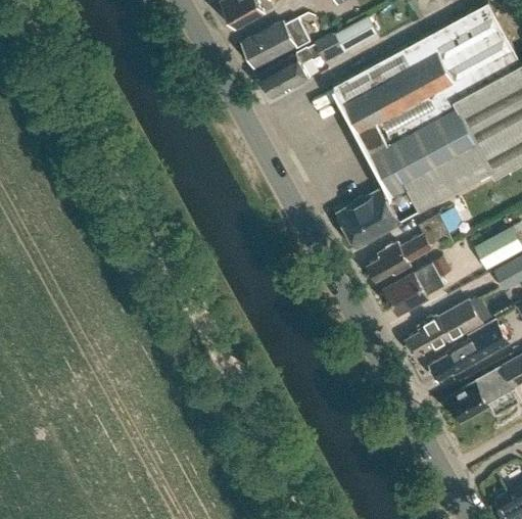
[(266,7),(271,4),(269,0),(332,0),(336,7),(349,0),(227,0),(218,5),(222,12),(225,11),(235,30),(264,13),(268,11),(266,7)]
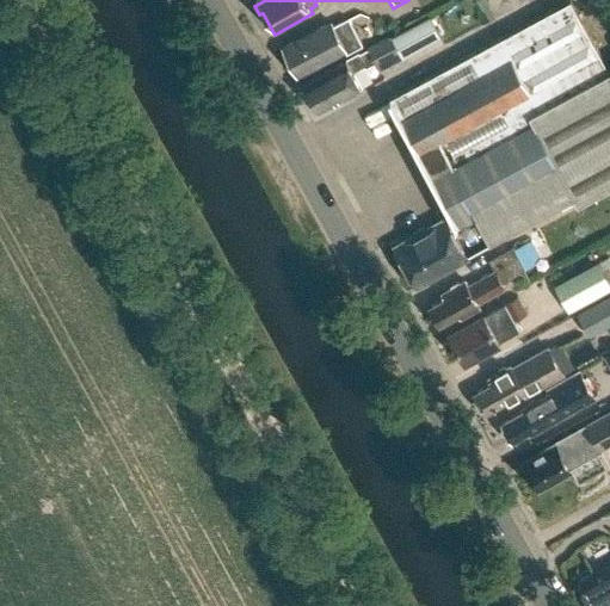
[(570,5),(388,103),(456,229),(473,220),(487,245),(572,199),(577,206),(609,189),(609,73),(608,75),(570,5)]
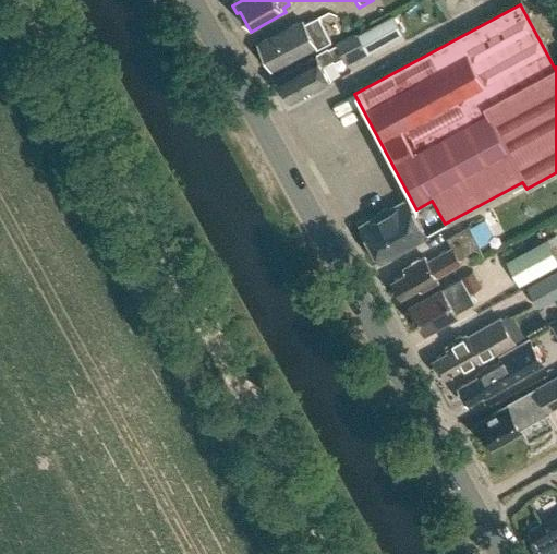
[(394,17),(376,27),(386,46),(404,36),(394,17)]
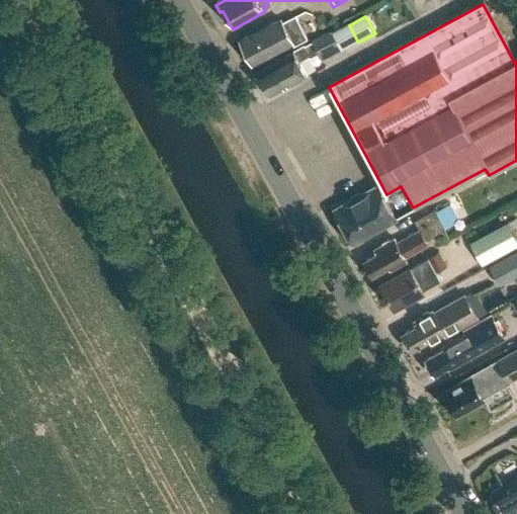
[(239,44),(251,68),(291,47),(293,49),(307,43),(294,19),(281,25),(280,22),(239,44)]
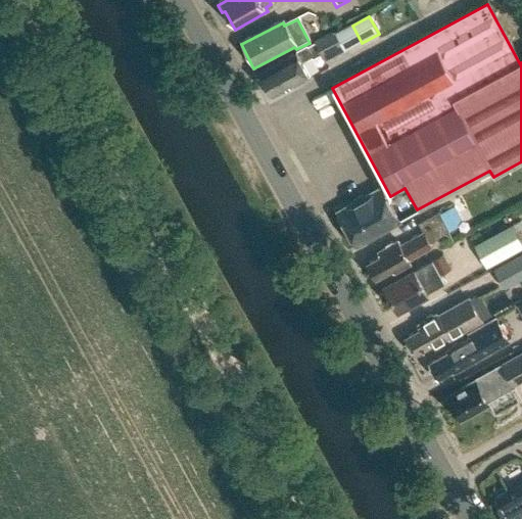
[(256,76),(269,100),(292,87),(293,89),(310,81),(301,65),(312,60),(312,61),(320,57),(324,64),(344,53),(334,35),(306,50),(306,49),(256,76)]
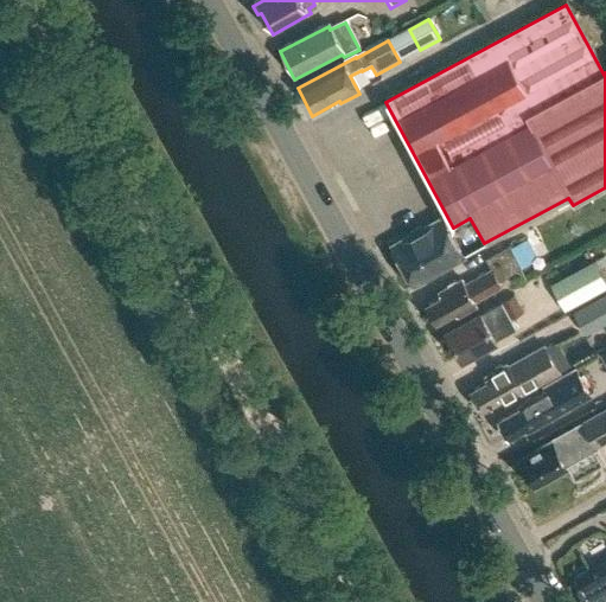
[(391,249),(396,257),(395,264),(402,277),(408,279),(414,288),(463,261),(440,221),(391,249)]
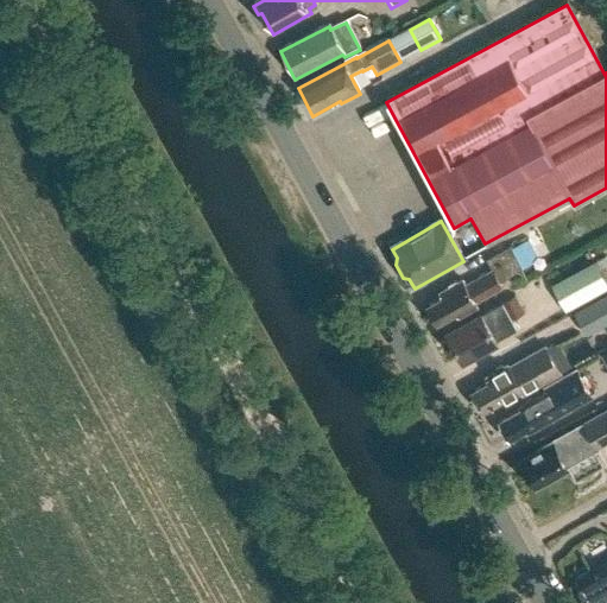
[(446,299),(427,309),(436,327),(455,316),(457,321),(476,310),(474,306),(501,291),(499,285),(522,272),(510,251),(486,264),(492,274),(465,289),(462,284),(442,294),(446,299)]
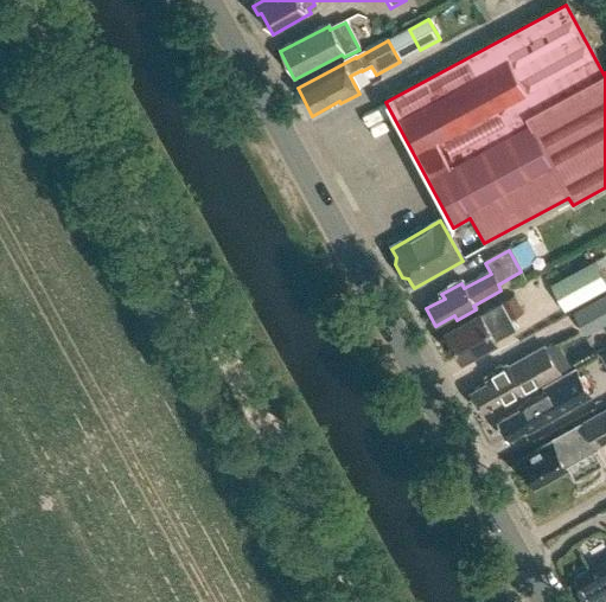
[(605,287),(593,263),(549,288),(565,314),(605,290),(605,287)]
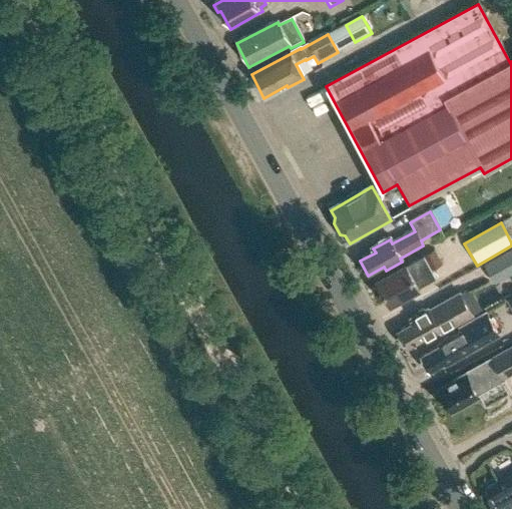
[(511,251),(483,268),(494,287),(511,276),(511,251)]
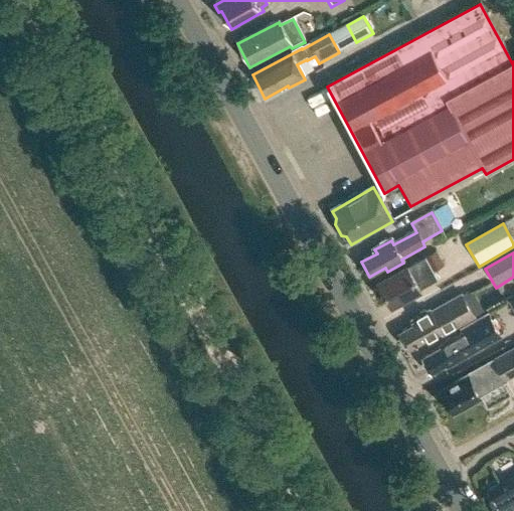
[(378,286),(390,308),(419,292),(437,283),(433,274),(443,269),(435,253),(424,260),(424,261),(407,270),(406,270),(378,286)]
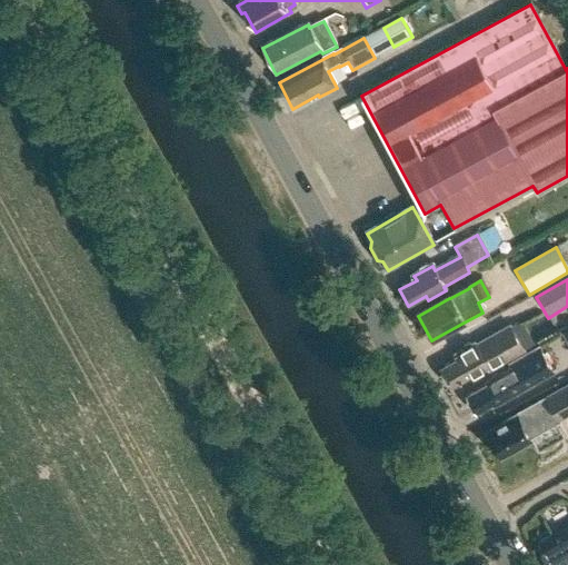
[(441,370),(451,388),(471,376),(472,377),(487,369),(488,373),(524,353),(509,328),(492,337),(494,340),(477,350),(475,345),(459,354),(461,359),(441,370)]
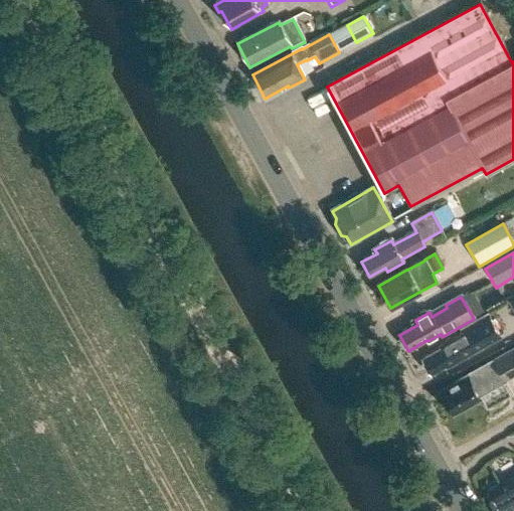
[(441,350),(422,360),(431,375),(449,365),(451,367),(475,353),(500,339),(487,316),(459,332),(461,336),(455,339),(440,348),(441,350)]
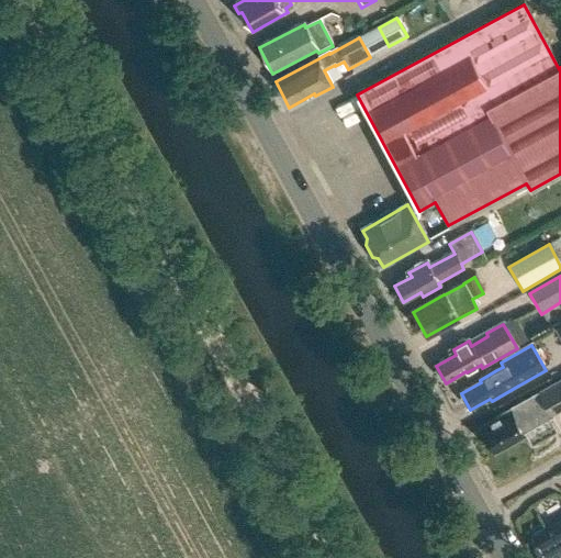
[(560,381),(539,394),(551,417),(560,411),(560,381)]
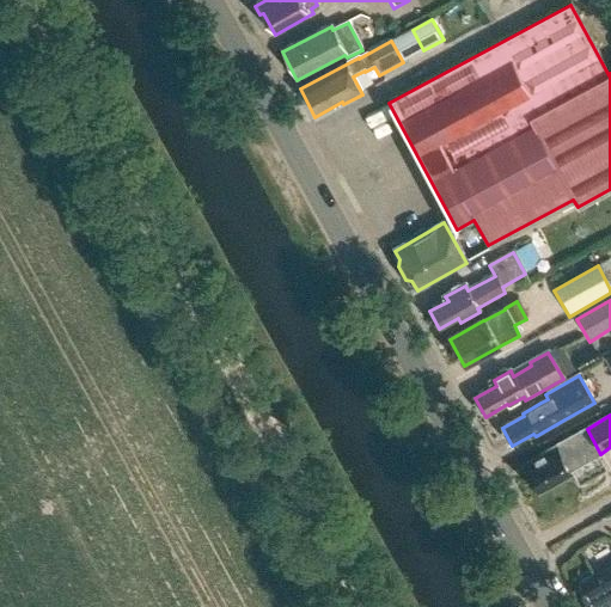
[(526,465),(531,474),(529,476),(538,494),(570,476),(566,467),(591,454),(582,440),(557,453),(555,447),(541,454),(542,457),(526,465)]
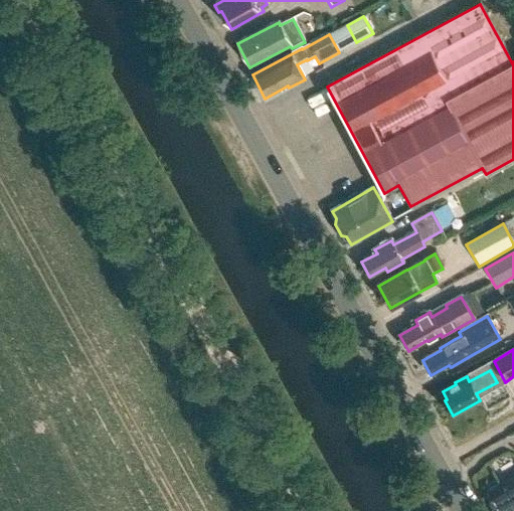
[(513,478),(486,494),(494,510),(513,499),(513,478)]
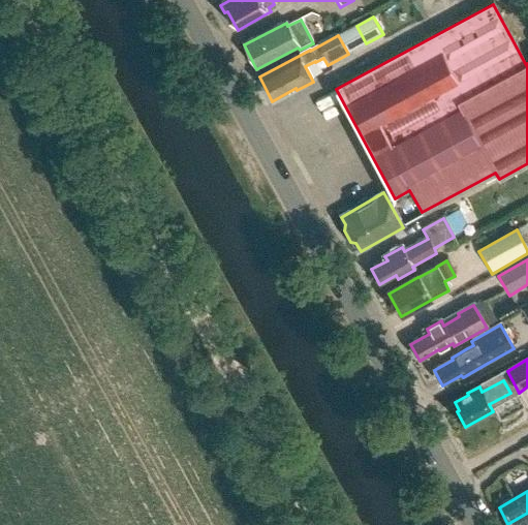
[(527,524),(527,513),(507,524),(527,524)]
